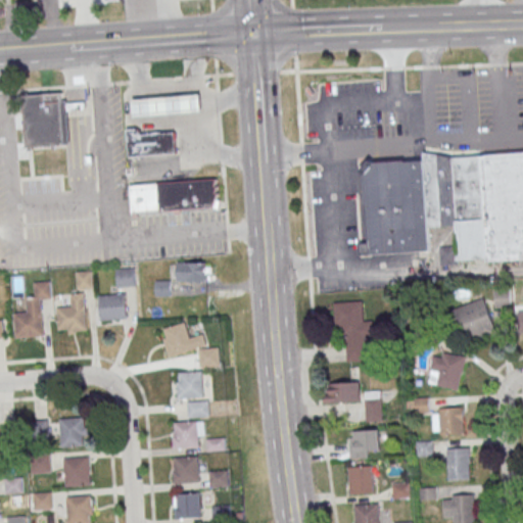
[(22,96),(60,93),(61,101),(66,101),(67,104),(85,103),(86,109),(67,111),(69,143),(27,146),(22,96)]
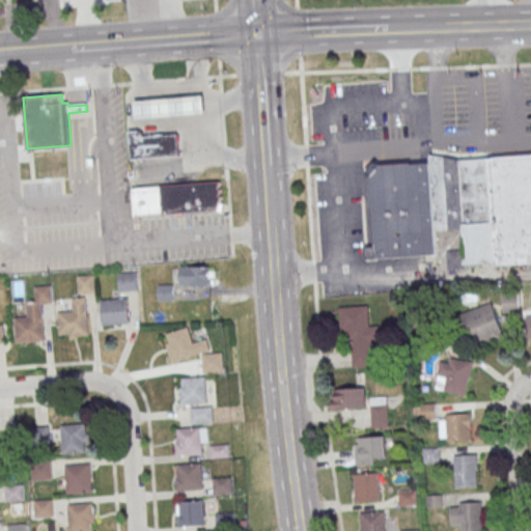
[(204,114),(138,119),(136,102),(203,96),(204,114)]
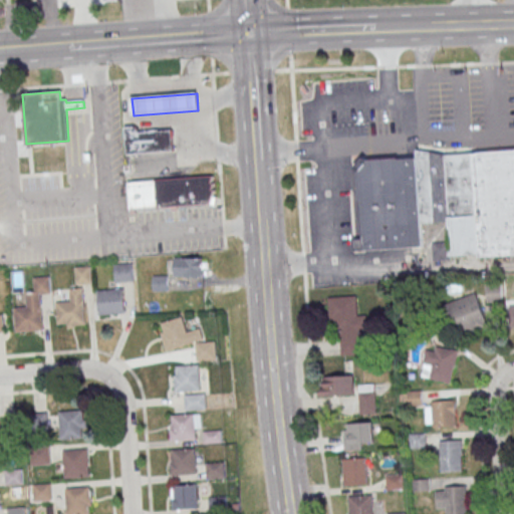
[(126,154),(124,127),(134,126),(138,133),(171,131),(173,152),(126,154)]
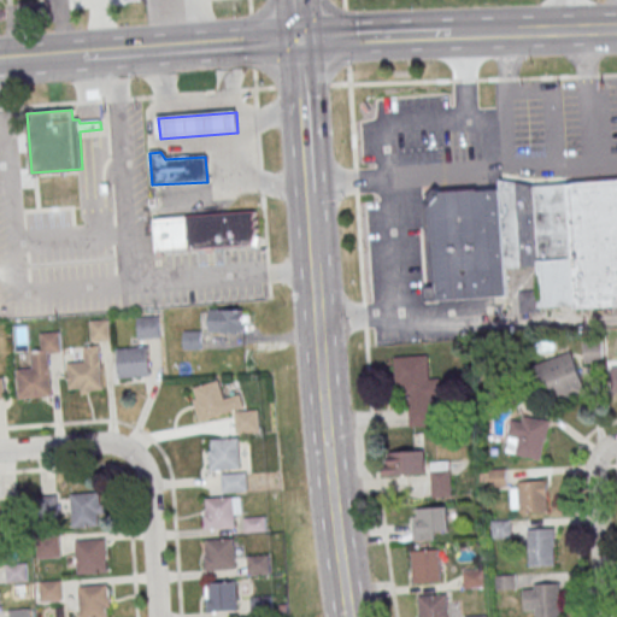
[(503,188),(501,180),(536,186),(616,180),(616,306),(521,313),(519,292),(542,289),(541,265),(507,268),(503,188)]
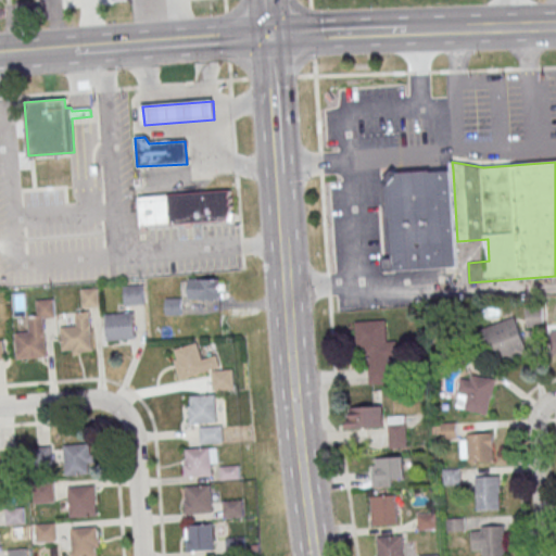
[(457,241),(459,267),(394,272),(389,186),(384,182),(395,169),(399,173),(453,169),(457,241)]
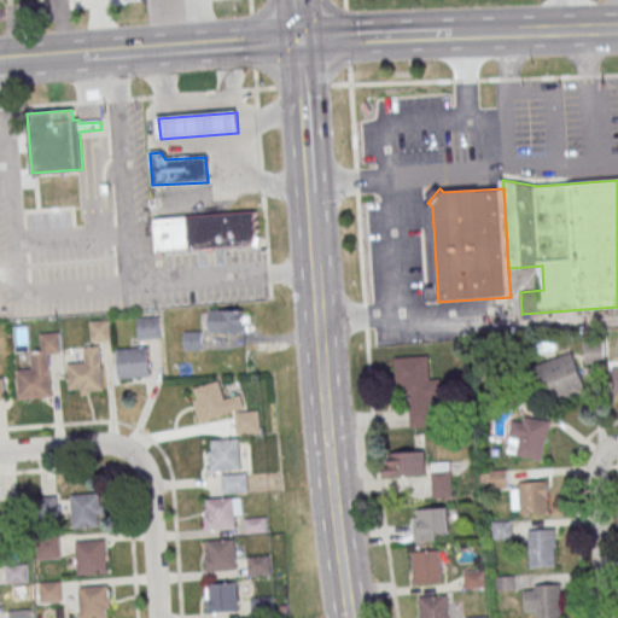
[(155,252),(257,249),(255,213),(153,216),(155,252)]
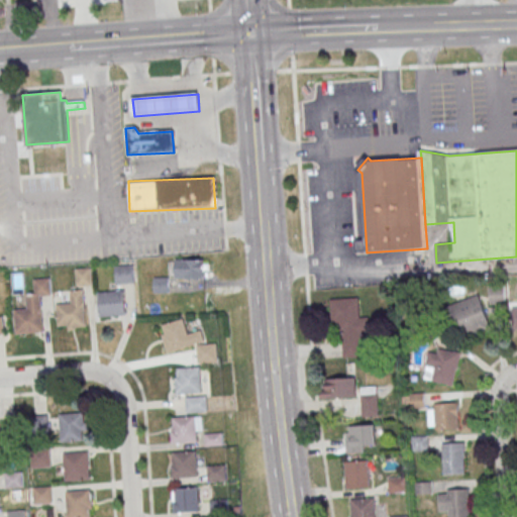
[(204,260),(175,260),(175,279),(204,279),(204,260)]
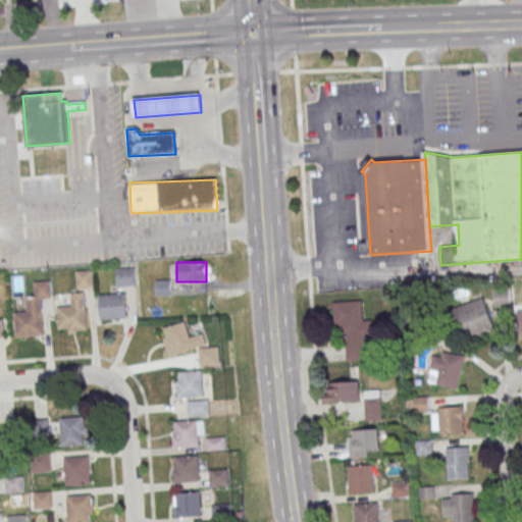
[(115,270),(134,269),(135,286),(116,288),(115,270)]
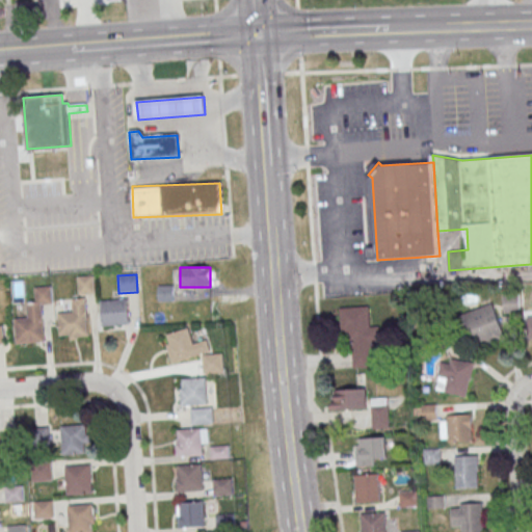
[(77,278),(94,276),(95,294),(78,295),(77,278)]
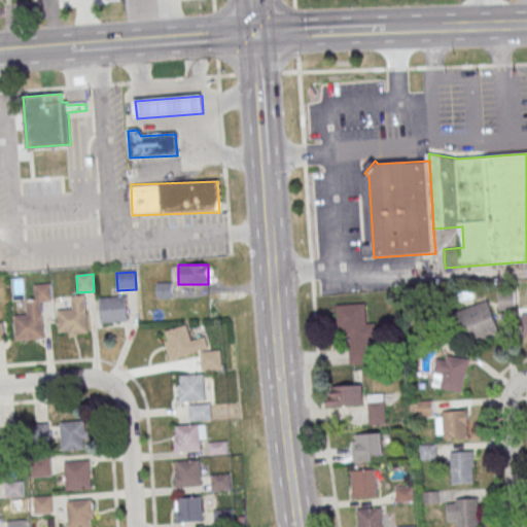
[(13,317),(15,343),(44,341),(41,303),(51,302),(50,284),(34,286),(35,302),(26,302),(27,315),(13,317)]
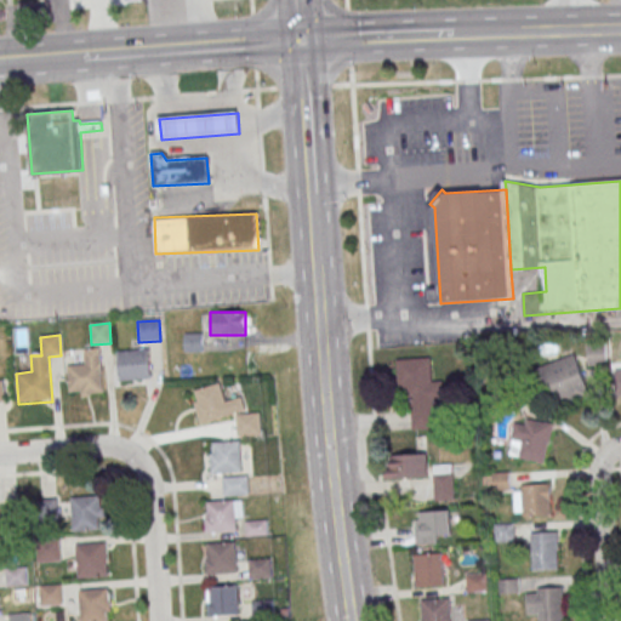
[(84,351),(100,349),(102,393),(91,394),(91,398),(81,399),(80,392),(69,393),(67,366),(85,365),(84,351)]
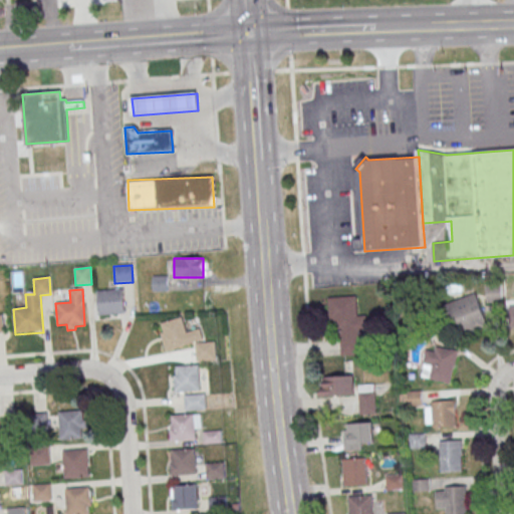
[(96,292),(122,290),(124,314),(98,317),(96,292)]
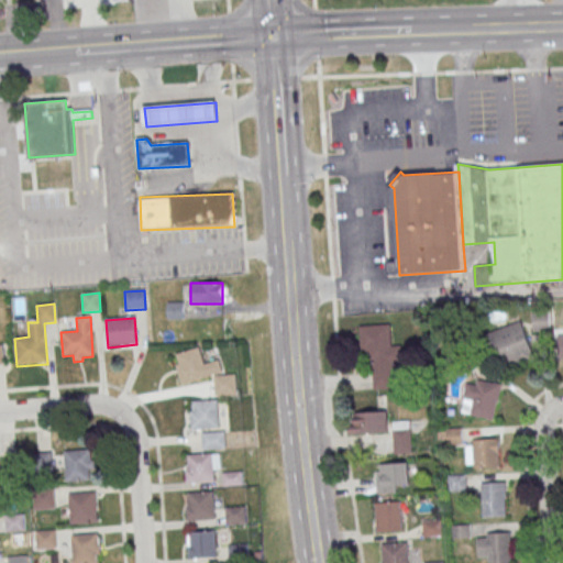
[(488,332),(499,367),(533,356),(522,321),(488,332)]
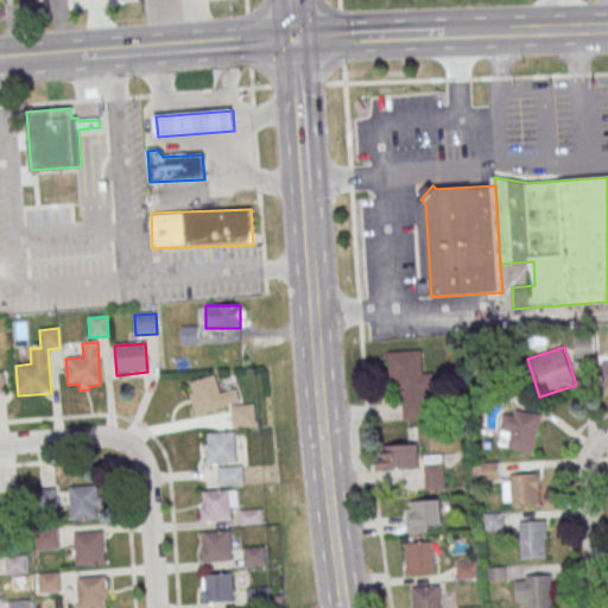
[(394,352),(397,420),(428,419),(425,349),(394,352)]
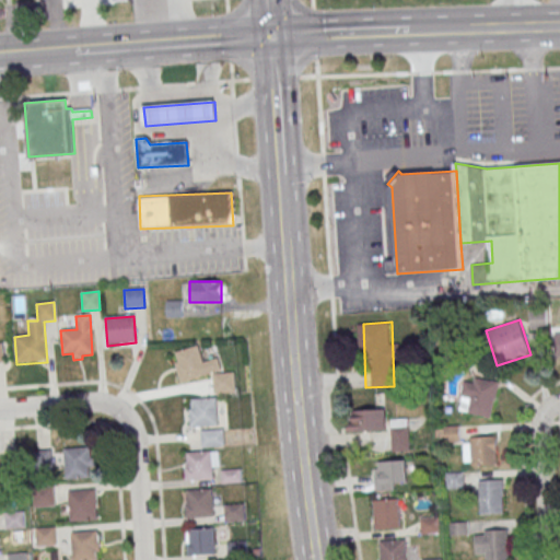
[(175,353),(198,347),(203,363),(218,359),(222,371),(181,384),(174,364),(178,363),(175,353)]
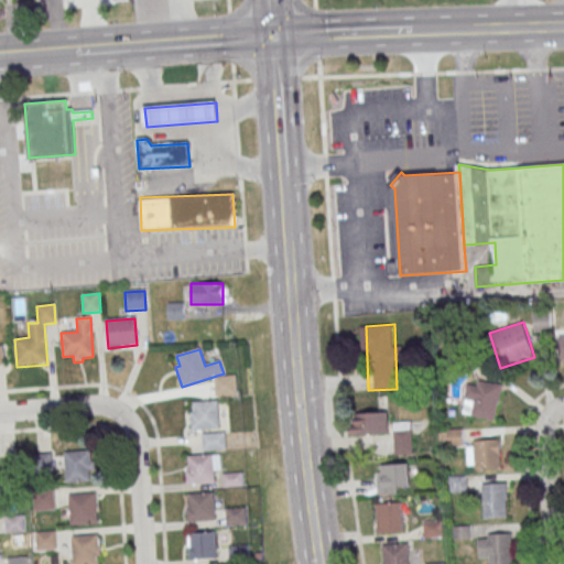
[(215,378),(235,377),(236,396),(216,397),(215,378)]
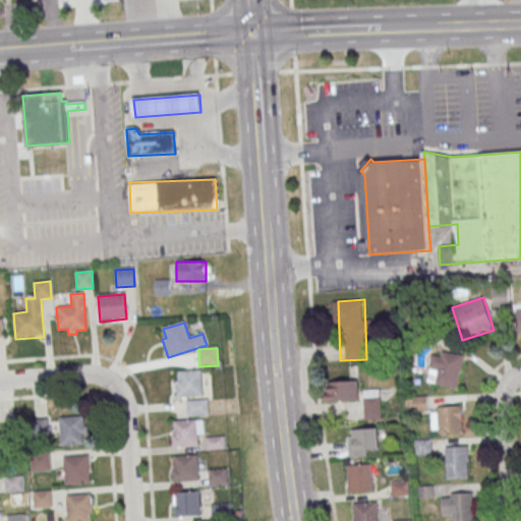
[(463,355),(431,351),(427,383),(458,388),(463,355)]
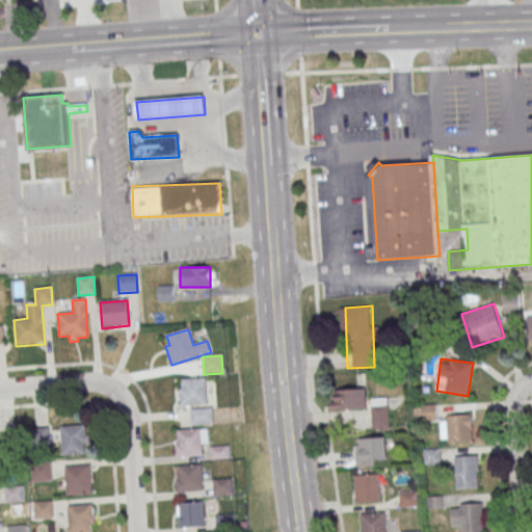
[(180,378),(180,404),(207,404),(207,378),(180,378)]
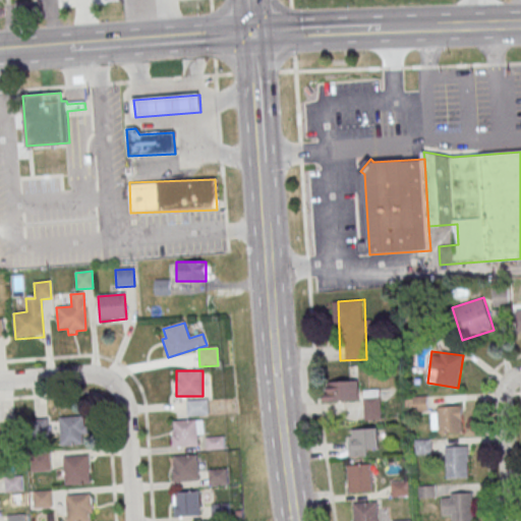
[(327,382),(327,401),(359,401),(359,382),(327,382)]
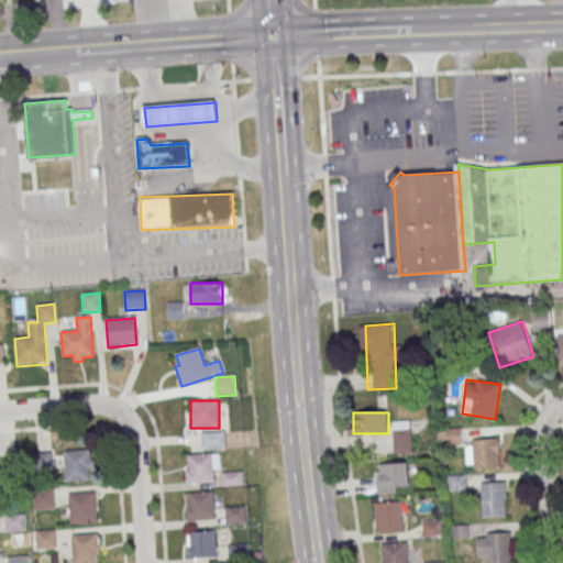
[(394,423),(394,453),(412,453),(412,423),(394,423)]
